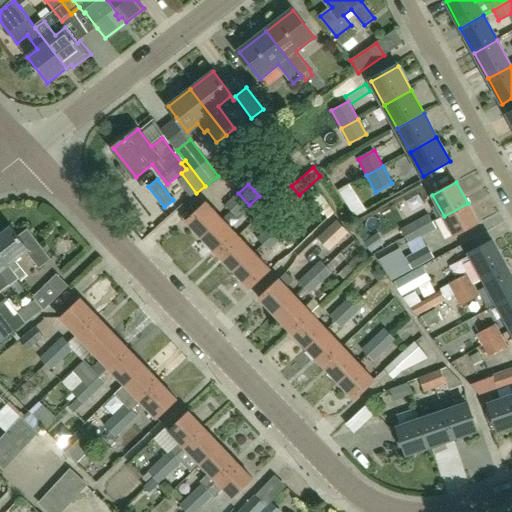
[(238,193),(225,205),(231,211),(237,217),(239,215),(249,205),(238,193)]
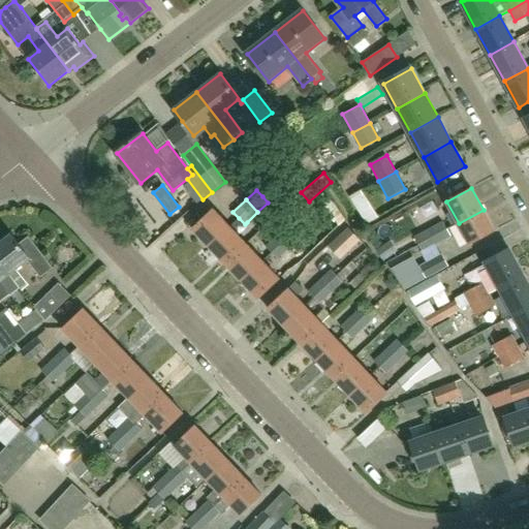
[(210,246),(230,226),(214,209),(193,228),(210,246)]
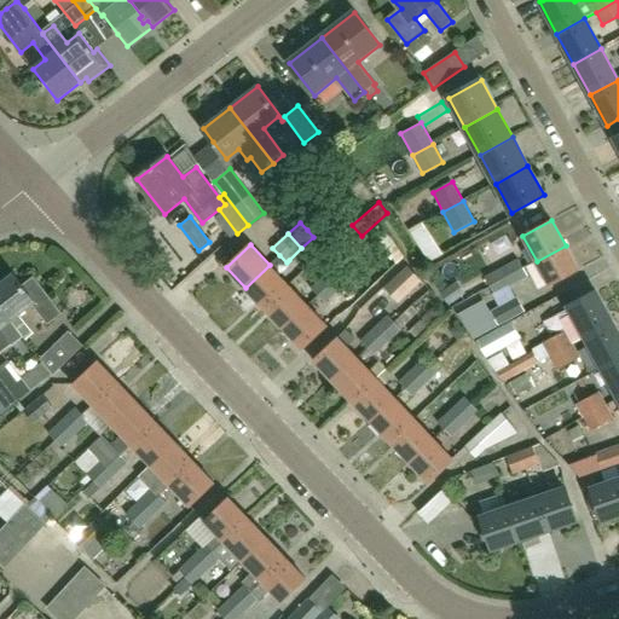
[(579,271),(566,246),(537,261),(550,287),(579,271)]
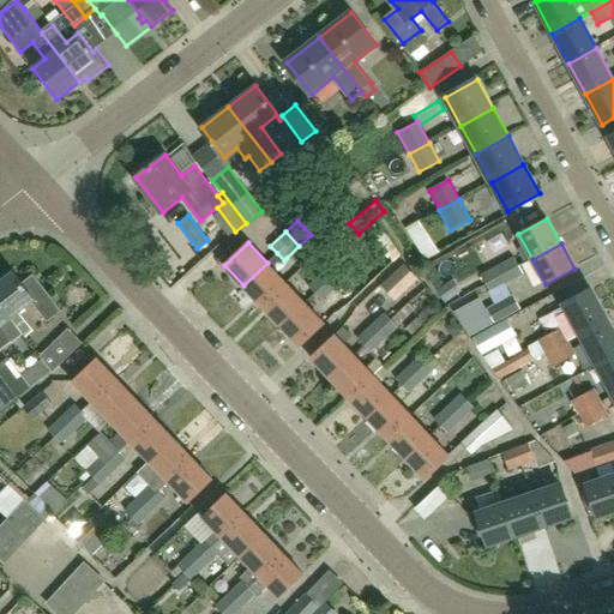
[(513,257),(498,266),(507,283),(523,275),(519,266),(513,257)]
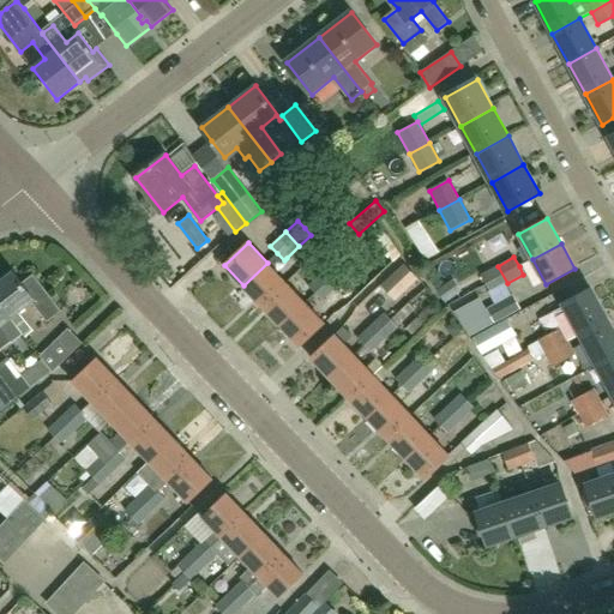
[(336,260),(324,272),(337,286),(349,275),(343,269),(336,260)]
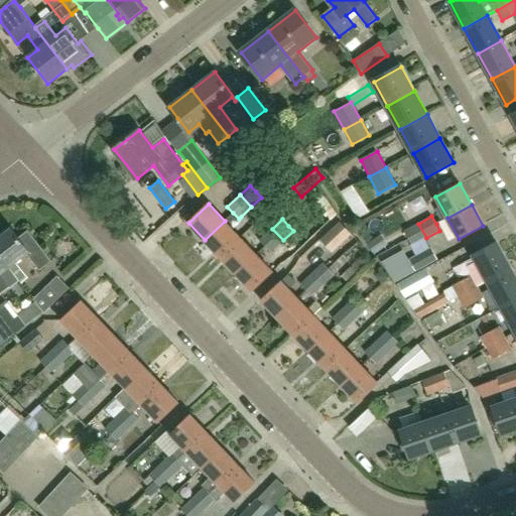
[(205,240),(221,257),(241,238),(240,237),(225,221),(205,240)]
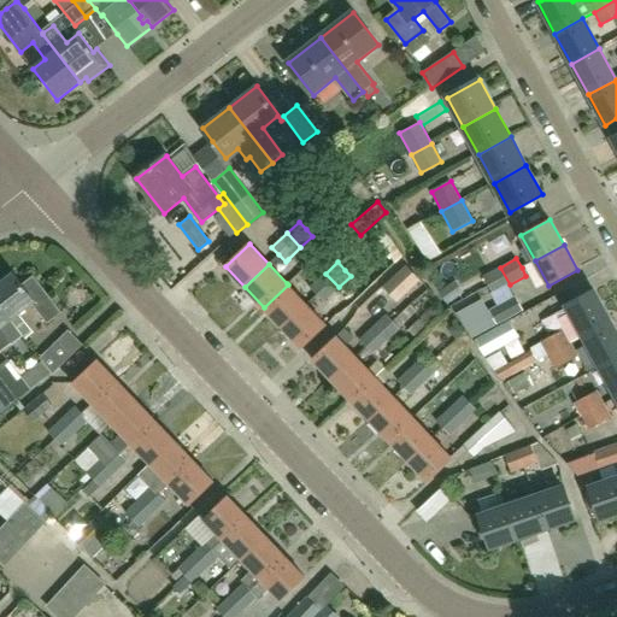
[(421,280),(409,268),(406,265),(382,287),(397,303),(421,280)]
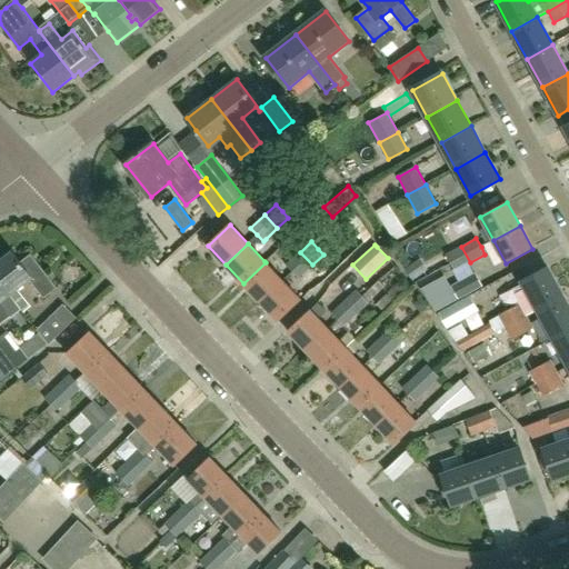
[(461,247),(446,255),(451,263),(455,270),(468,263),(470,262),(461,247)]
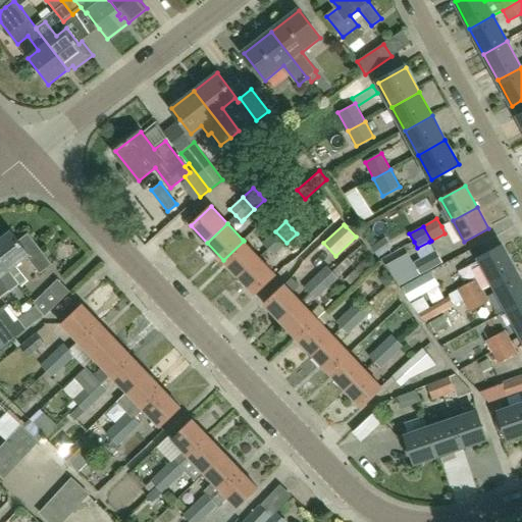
[(29,281),(16,266),(28,257),(41,274),(53,265),(30,233),(19,242),(12,231),(0,241),(0,257),(10,271),(9,271),(21,286),(29,281)]
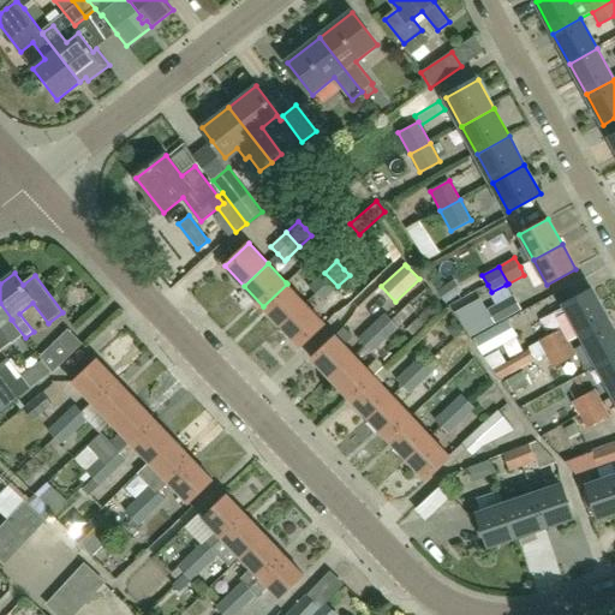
[(324,273),(309,287),(316,294),(322,302),(338,286),(324,273)]
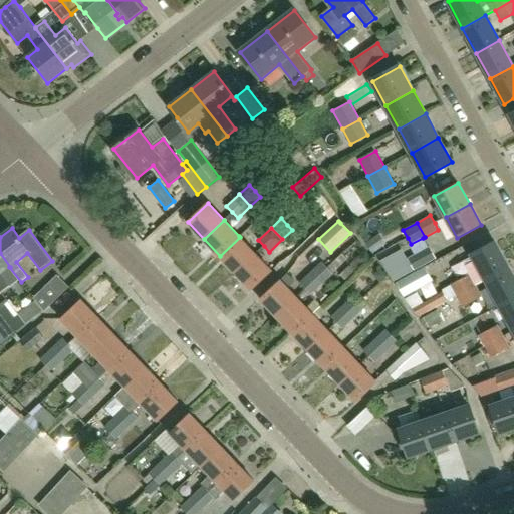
[(240,237),(220,256),(236,273),(256,254),(246,243),(240,237)]
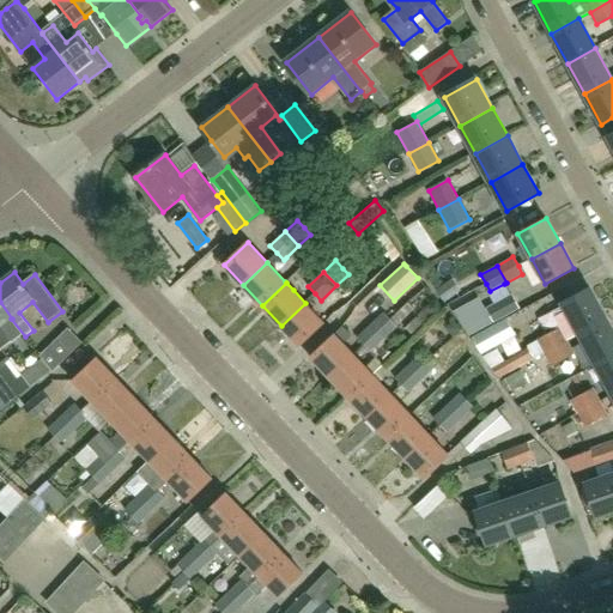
[(547,314),(557,329),(560,327),(568,340),(580,334),(607,320),(590,289),(563,303),(564,305),(547,314)]
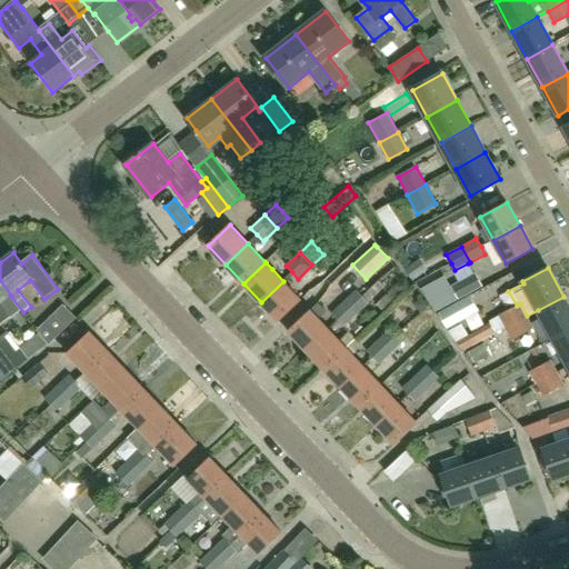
[(476,273),(451,286),(458,300),(482,287),(476,273)]
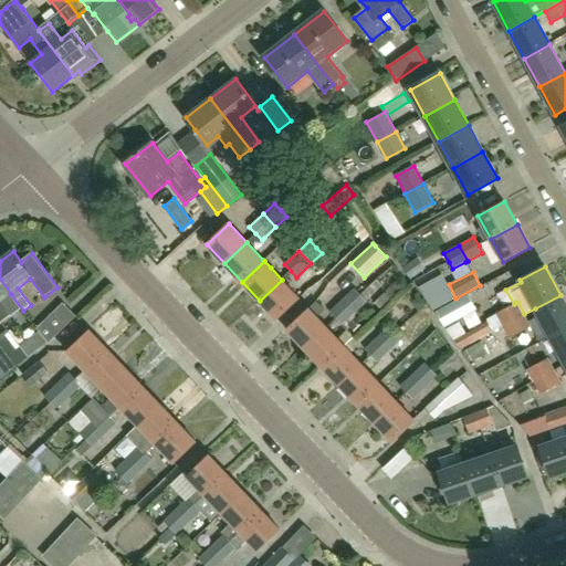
[(11,294),(0,279),(0,323),(0,324),(11,316),(0,302),(10,294),(11,294)]
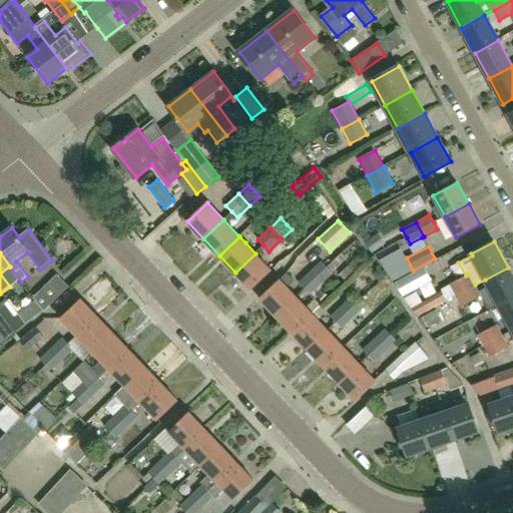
[(255,253),(235,273),(252,290),(273,271),(255,253)]
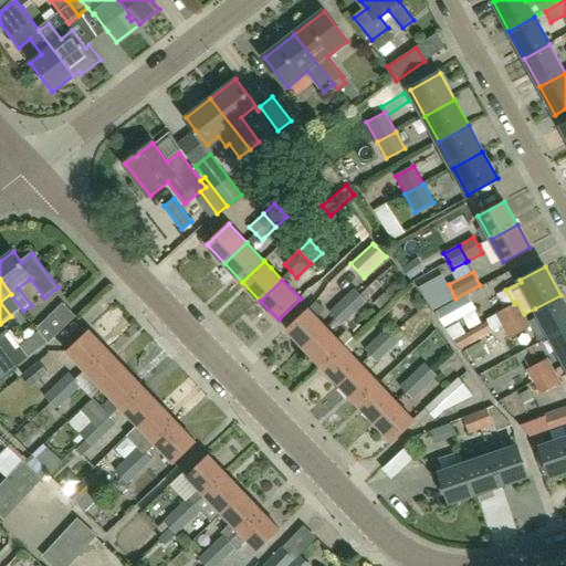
[(355,289),(342,301),(355,314),(367,302),(355,289)]
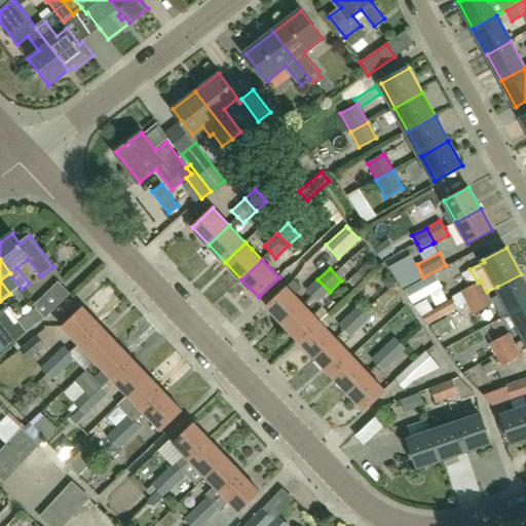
[(404,291),(414,305),(443,289),(435,273),(404,291)]
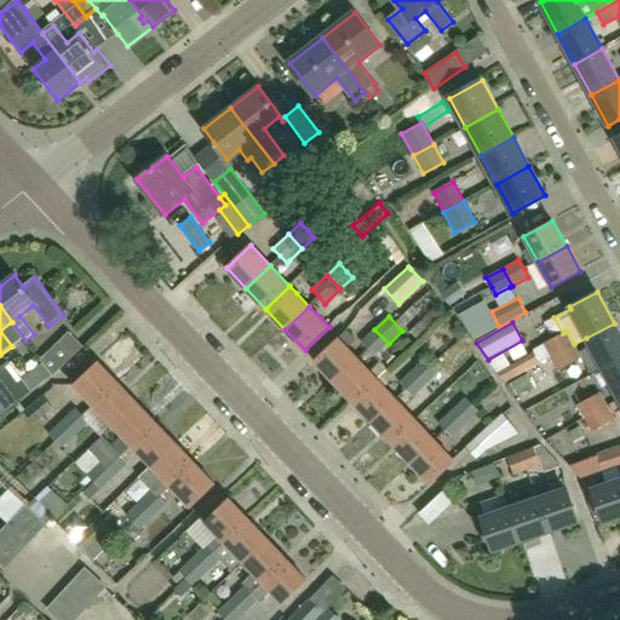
[(619,333),(614,323),(586,338),(603,368),(619,359),(619,333)]
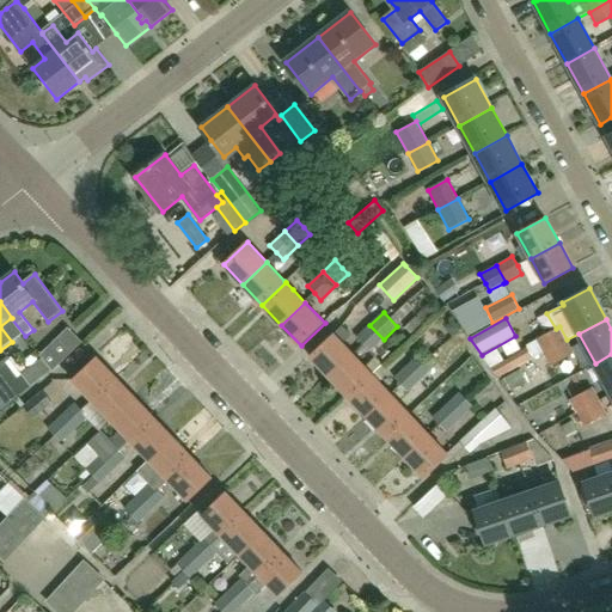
[(342,325),(334,332),(335,334),(311,356),(331,377),(354,355),(343,343),(352,335),(342,325)]
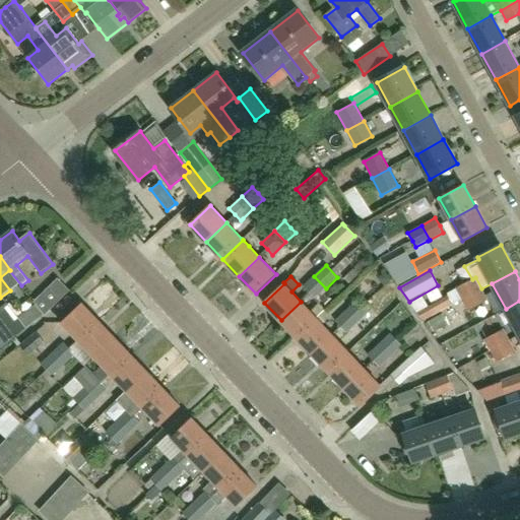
[(314,276),(303,286),(314,299),(326,288),(314,276)]
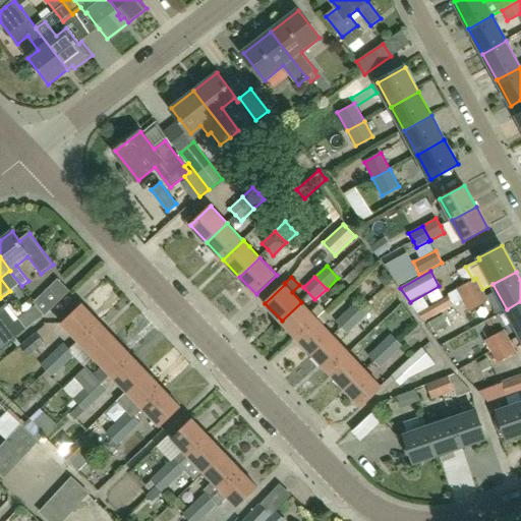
[(476,278),(473,280),(456,289),(463,300),(482,290),(482,289),(476,278)]
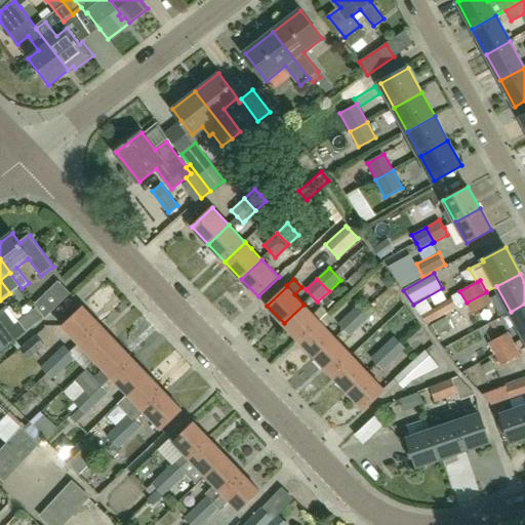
[(58,281),(40,298),(40,299),(38,301),(35,305),(38,309),(46,317),(52,312),(71,293),(58,281)]
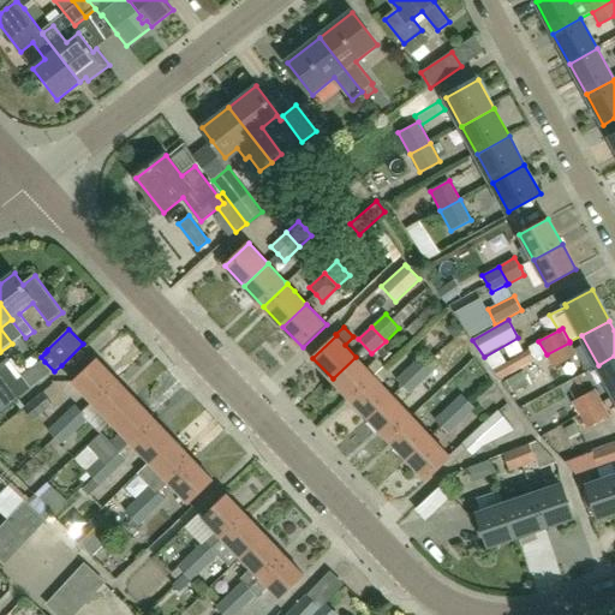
[(577,354),(569,342),(547,354),(554,366),(577,354)]
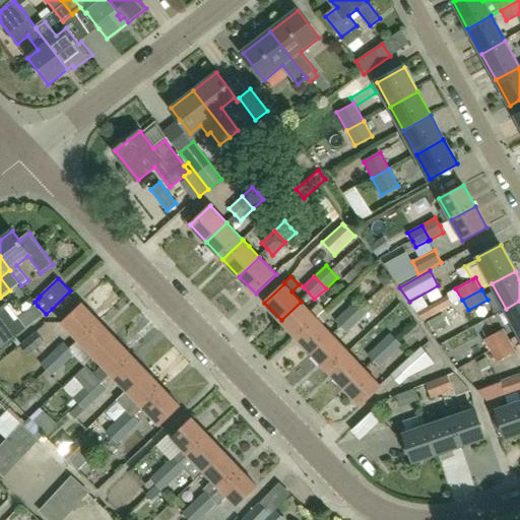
[(424,322),(453,305),(447,296),(417,313),(424,322)]
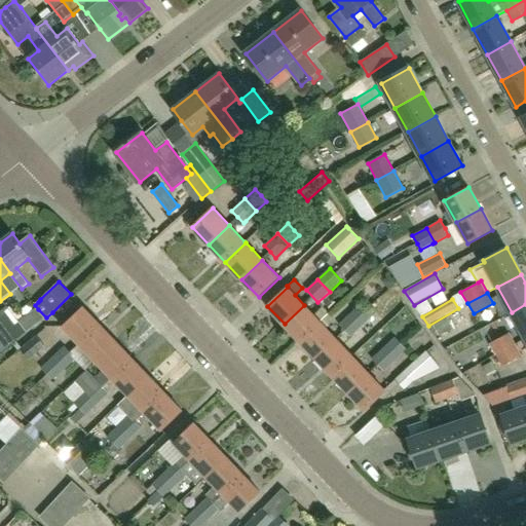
[(362,303),(350,313),(362,326),(373,315),(362,303)]
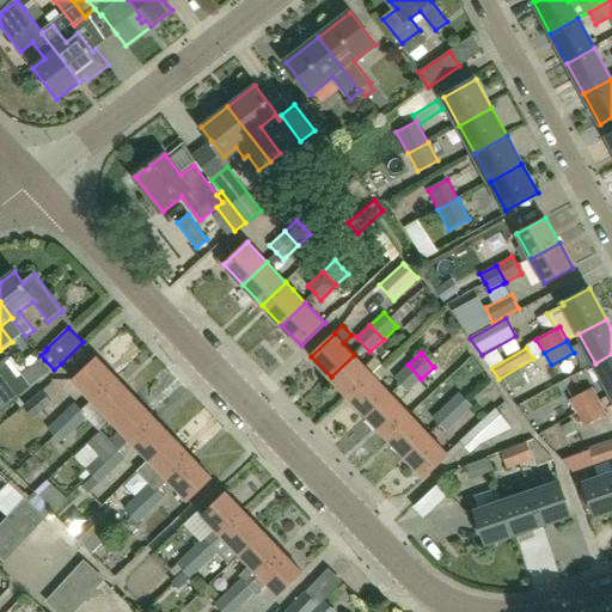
[(611,354),(595,363),(611,395),(611,393),(611,354)]
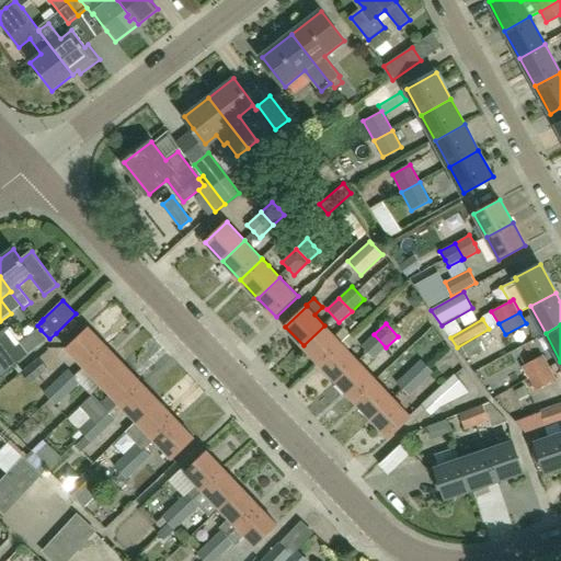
[(304,345),(320,364),(342,343),(344,341),(345,341),(352,334),(344,327),(334,335),(324,325),(304,345)]
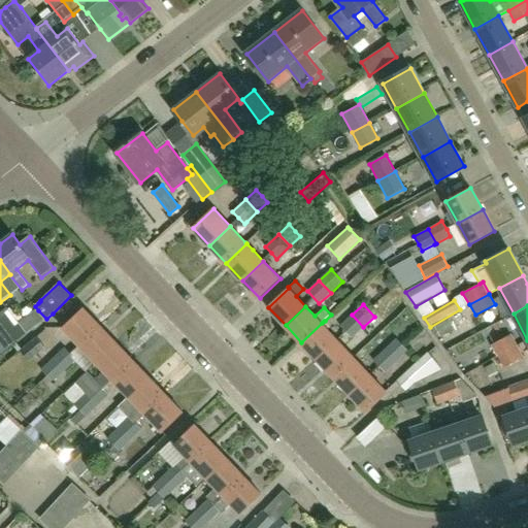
[(0,320),(15,341),(27,333),(20,325),(7,307),(0,311),(0,320)]
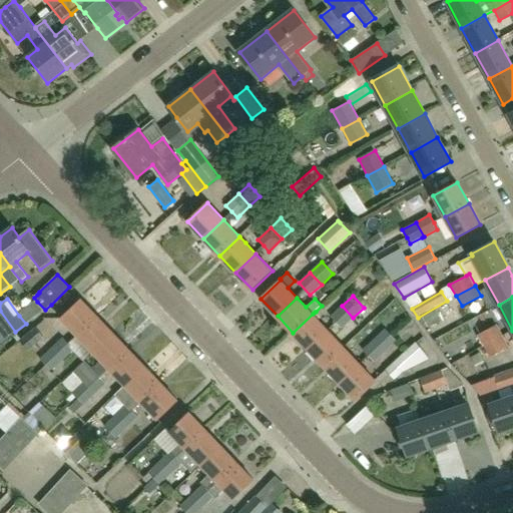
[(78,336),(98,317),(81,300),(61,319),(78,336)]
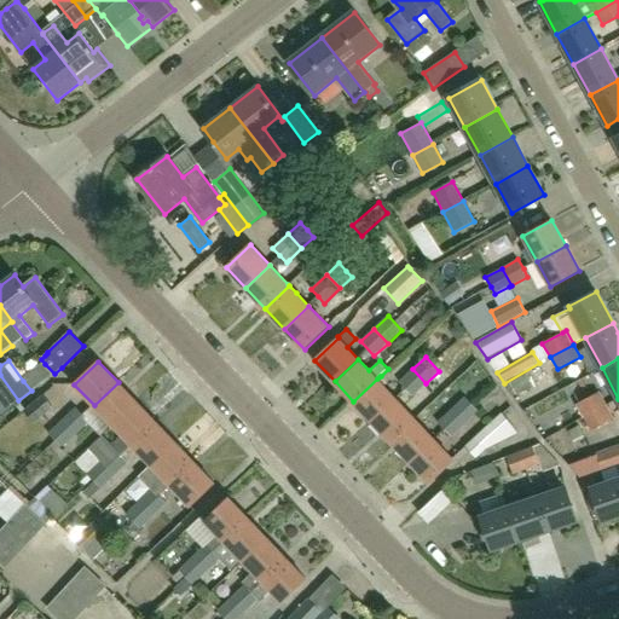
[(32,392),(55,374),(45,364),(23,381),(32,391),(32,392)]
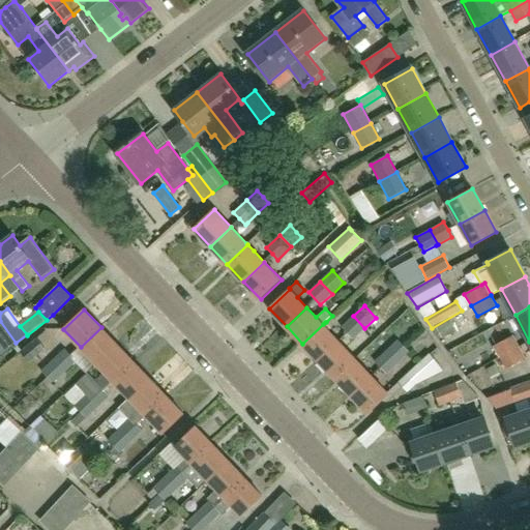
[(353,316),(342,327),(353,340),(364,328),(353,316)]
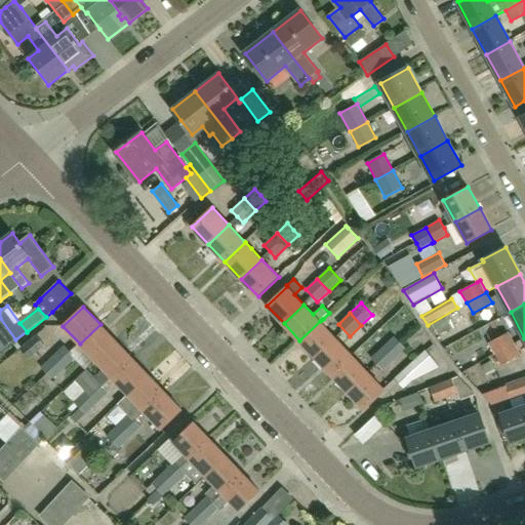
[(0,318),(0,339),(1,340),(5,348),(15,339),(0,318)]
